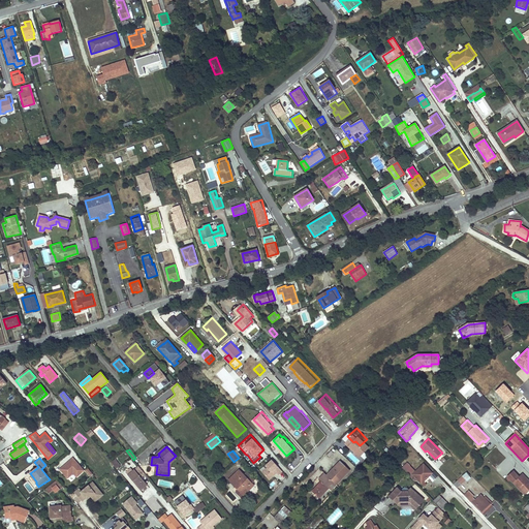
[(84,470),(72,458),(60,468),(67,477),(73,472),(76,476),(84,470)]
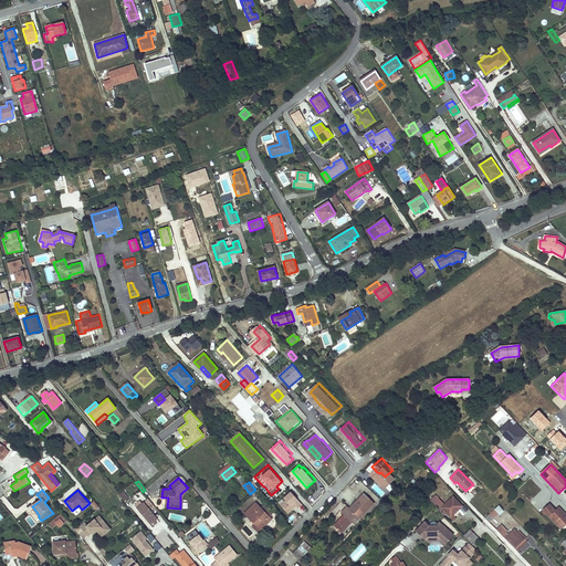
[(123,491),(119,494),(123,499),(124,501),(128,498),(123,491)]
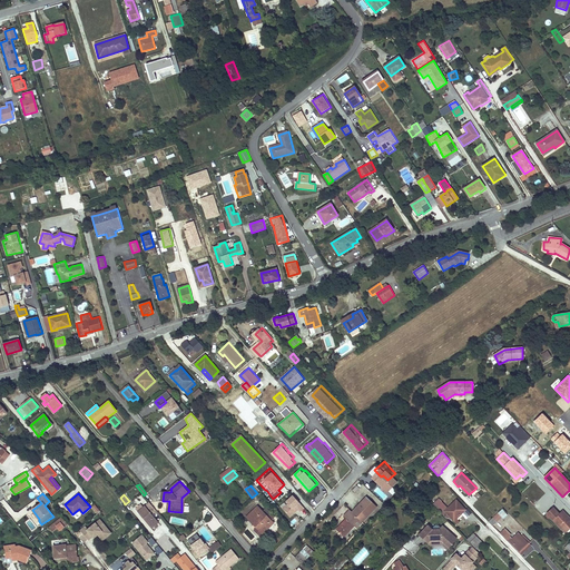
[(283,509),(291,519),(304,509),(292,497),(285,503),(287,505),(283,509)]
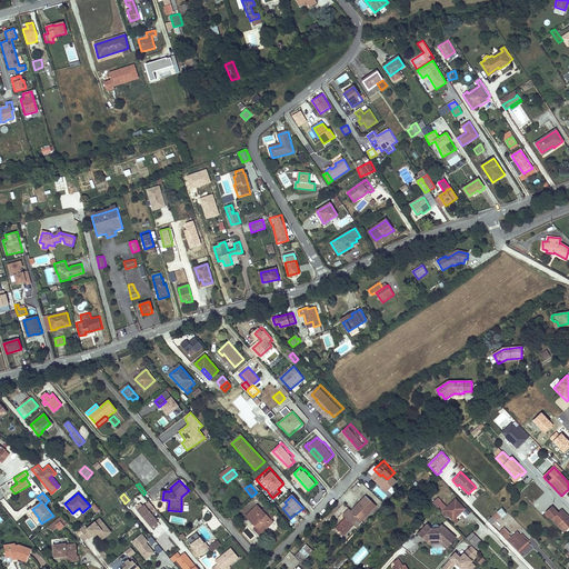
[(351,511),(349,509),(345,512),(347,516),(336,528),(343,536),(353,526),(356,528),(376,506),(366,496),(351,511)]
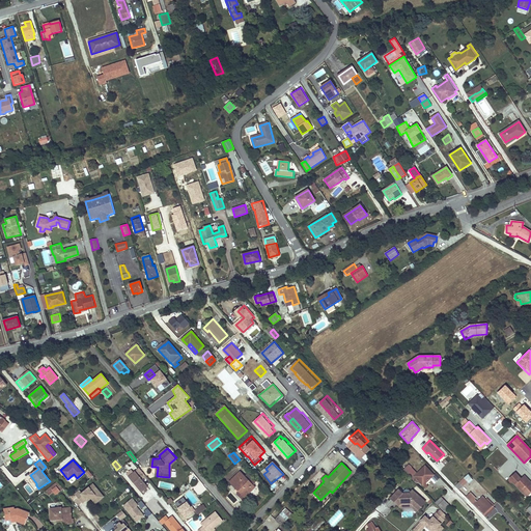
[(408,465),(403,469),(412,478),(414,476),(422,485),(432,475),(424,466),(416,474),(408,465)]
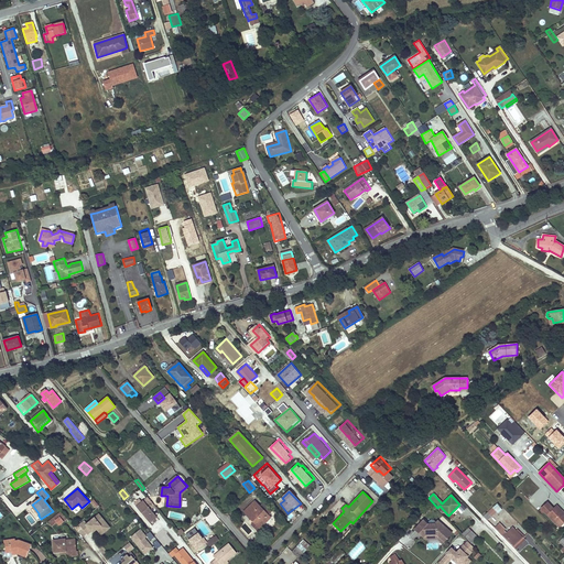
[(155,505),(148,496),(142,500),(139,503),(143,508),(140,510),(150,521),(156,516),(151,508),(155,505)]
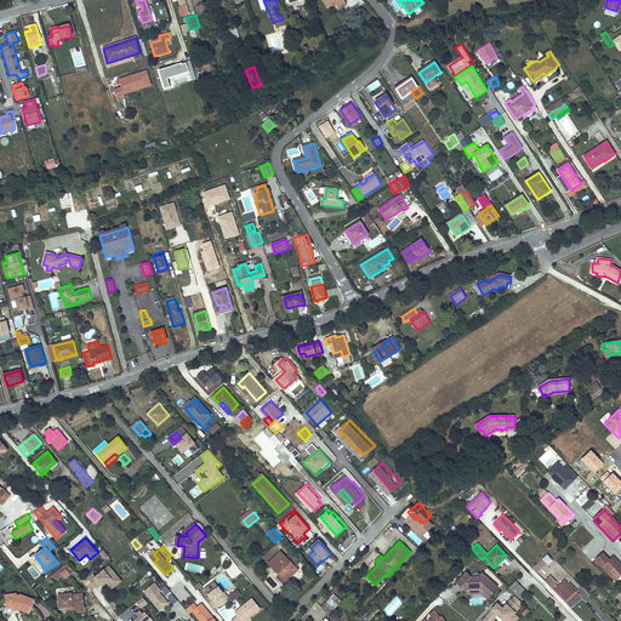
[(153,554),(157,551),(154,547),(147,553),(154,562),(158,559),(153,554)]
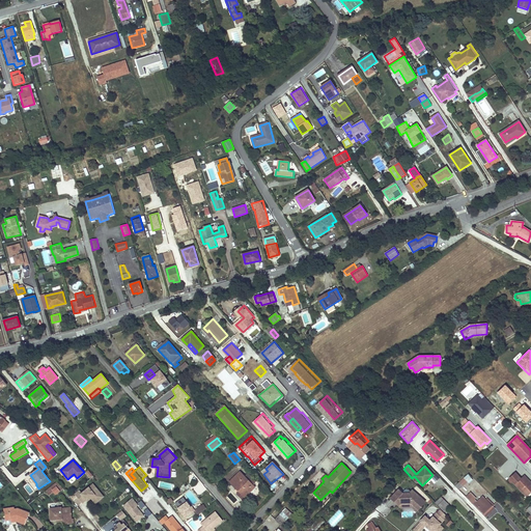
[(93,476),(88,470),(85,472),(91,478),(93,476)]
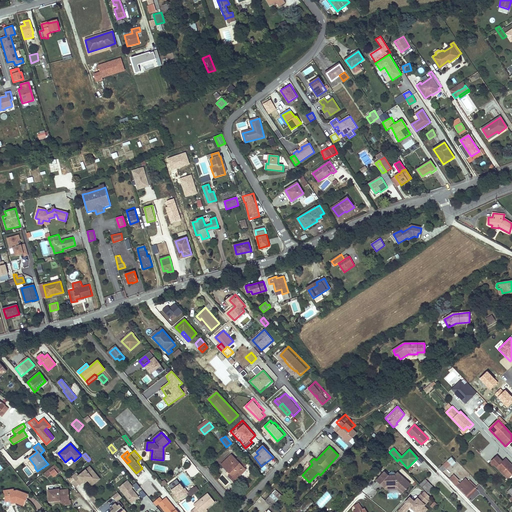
[(232,456),(223,464),(232,473),(230,474),(228,477),(233,482),(246,470),(232,456)]
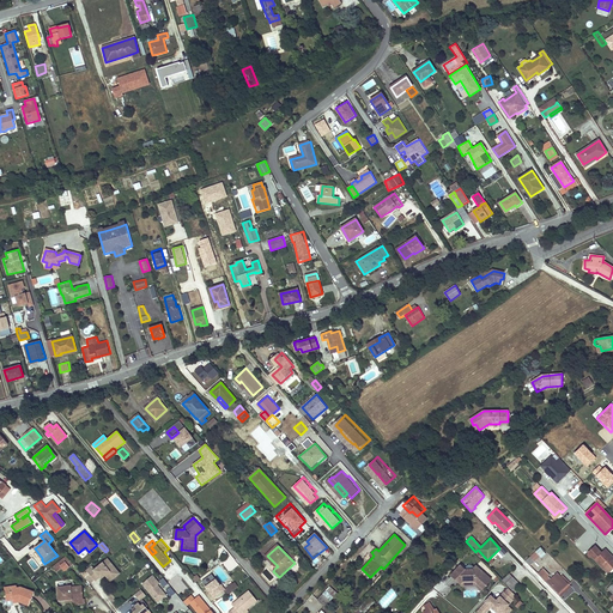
[(592,557),(596,552),(600,554),(601,553),(595,546),(588,552),(592,557)]
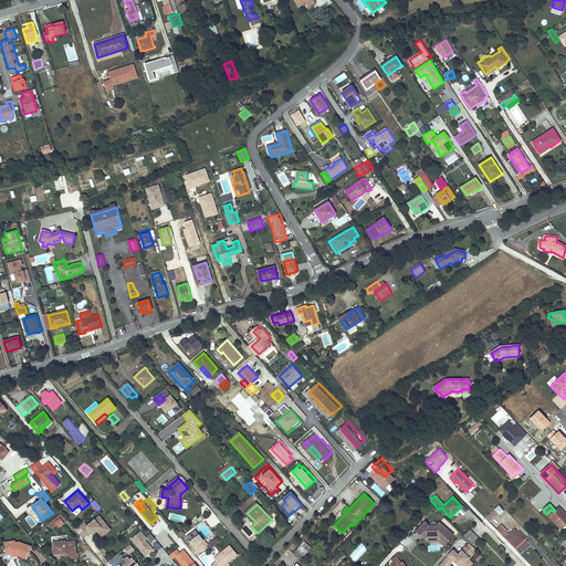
[(551,510),(546,514),(559,527),(565,522),(565,521),(565,514),(559,507),(555,511),(554,512),(551,510)]
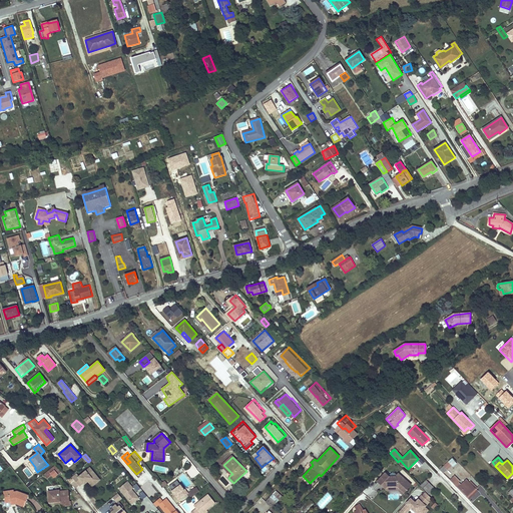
[(55,464),(44,474),(48,478),(51,475),(54,478),(61,472),(55,464)]
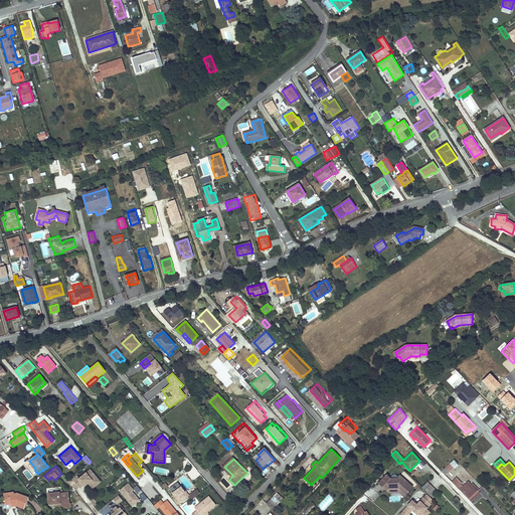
[(223,469),(231,477),(233,476),(224,467),(223,469)]
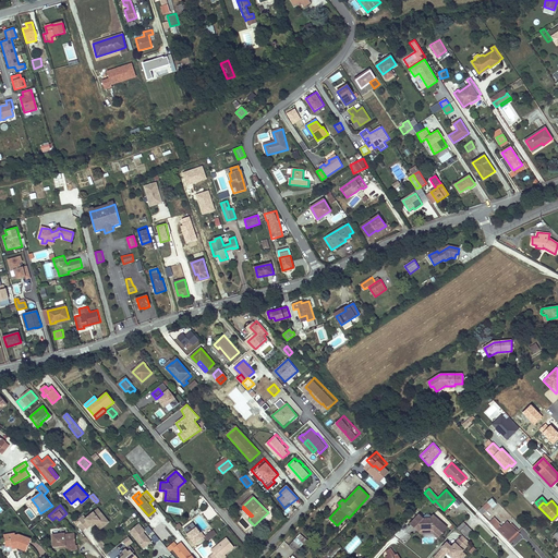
[(80,519),(87,529),(91,525),(92,526),(96,523),(98,521),(100,524),(107,519),(98,509),(86,518),(84,514),(80,519)]
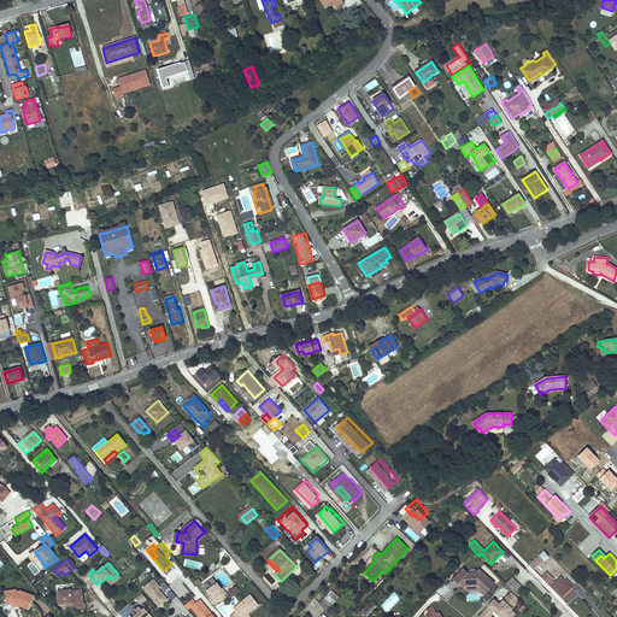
[(495,583),(480,569),(477,570),(476,573),(469,573),(464,568),(454,577),(464,587),(468,583),(480,582),(488,589),(495,583)]
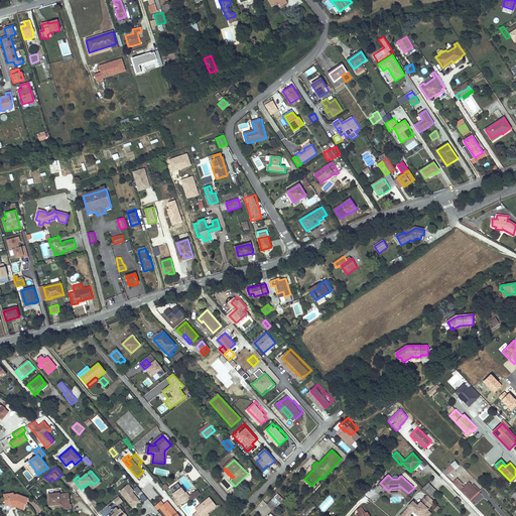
[(458,479),(454,483),(470,500),(479,492),(472,486),(469,483),(464,488),(462,485),(463,484),(458,479)]
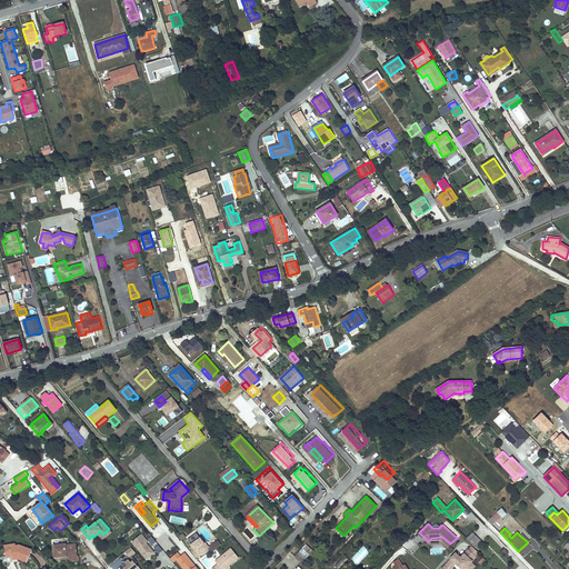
[(100,531),(98,533),(102,539),(111,532),(109,529),(102,535),(100,531)]
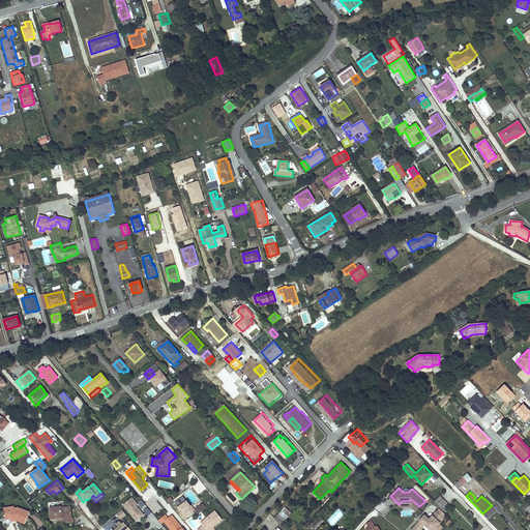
[(440,496),(434,502),(439,506),(444,501),(440,496)]
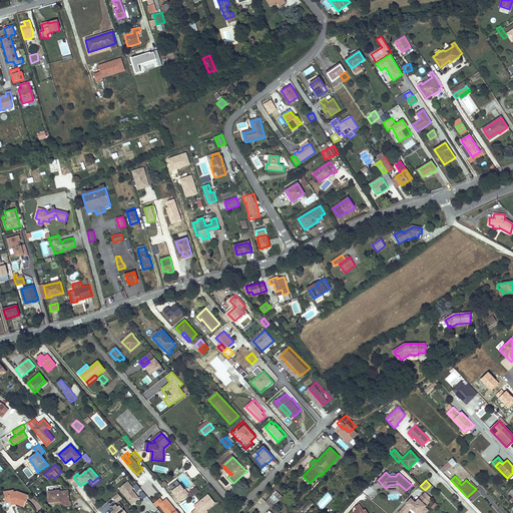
[(118,490),(132,506),(139,499),(131,491),(133,489),(127,482),(118,490)]
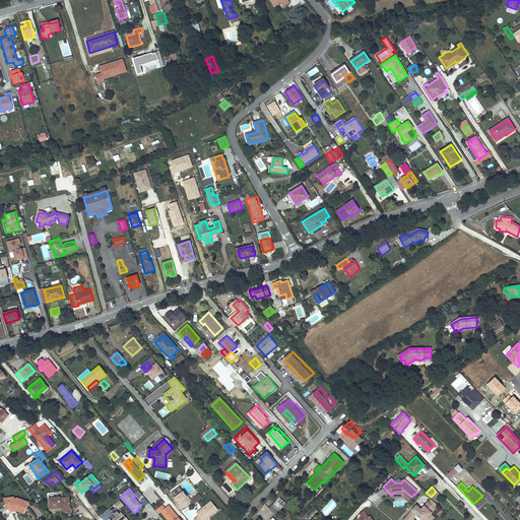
[(411,497),(404,491),(394,492),(391,495),(394,497),(405,495),(410,499),(411,497)]
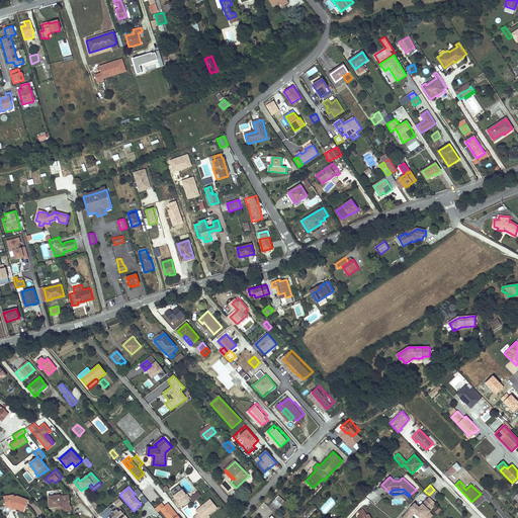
[(187,506),(202,496),(199,493),(185,502),(187,506)]
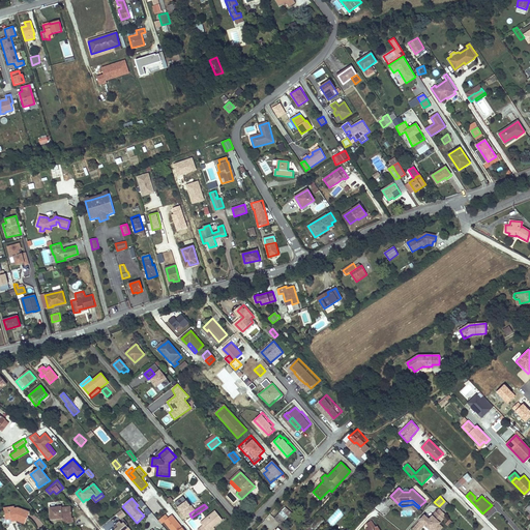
[(484,516),(493,507),(492,505),(482,513),(484,516)]
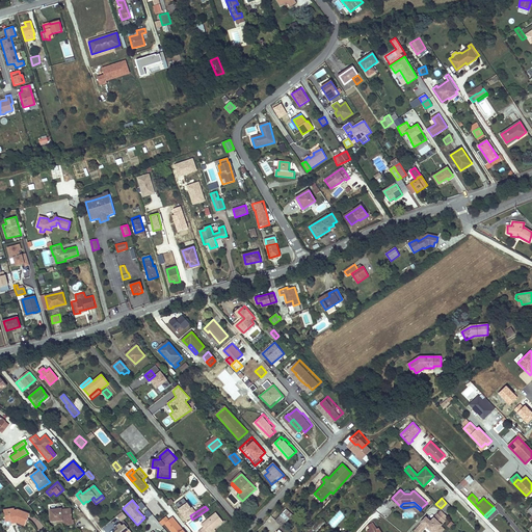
[(61,508),(50,509),(50,516),(55,521),(63,520),(64,521),(73,520),(72,508),(61,509),(61,508)]
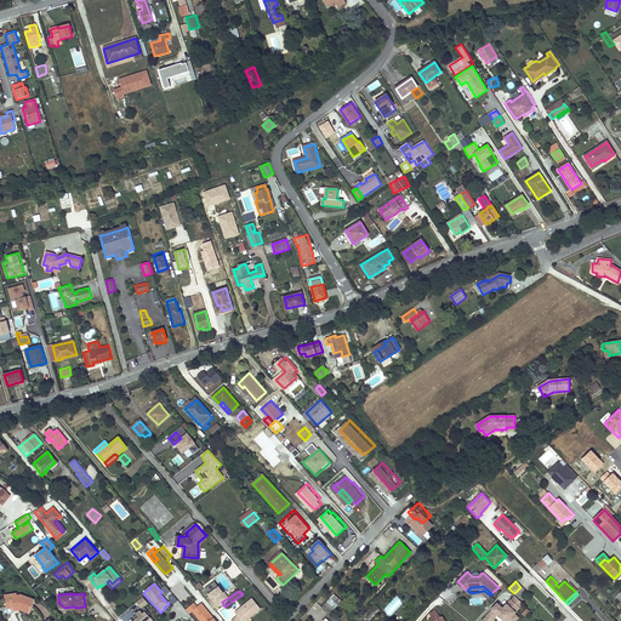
[(30,614),(35,600),(23,596),(18,597),(17,594),(6,596),(7,609),(13,609),(20,607),(22,608),(21,610),(30,614)]
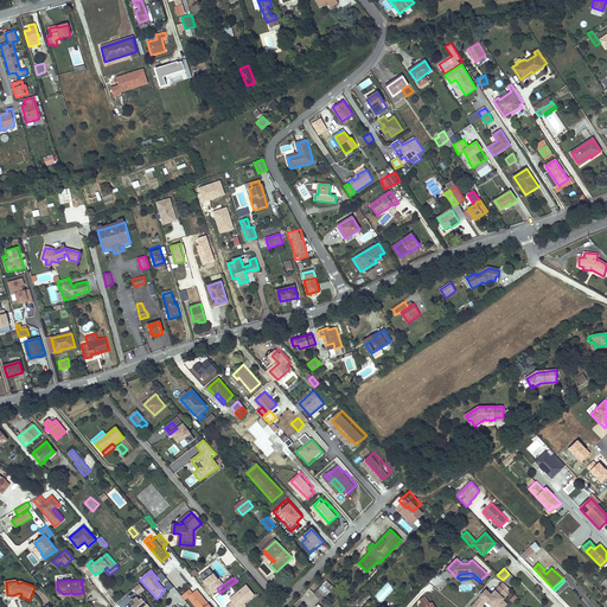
[(139,594),(145,588),(139,583),(133,589),(139,594)]
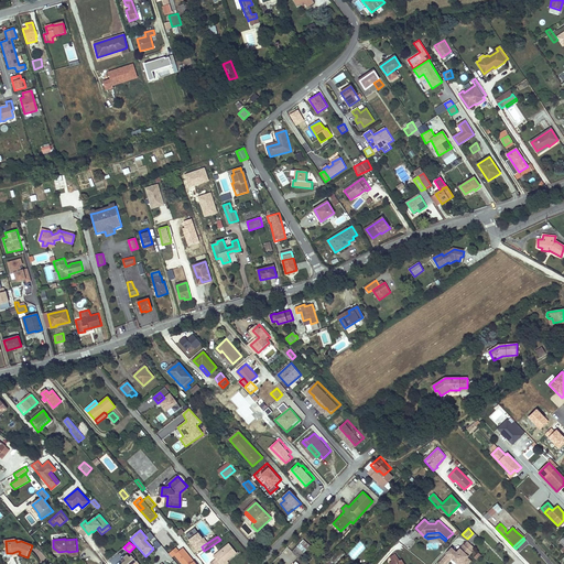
[(452,550),(438,563),(448,563),(451,562),(454,563),(469,563),(473,562),(467,559),(475,550),(466,543),(457,553),(452,550)]
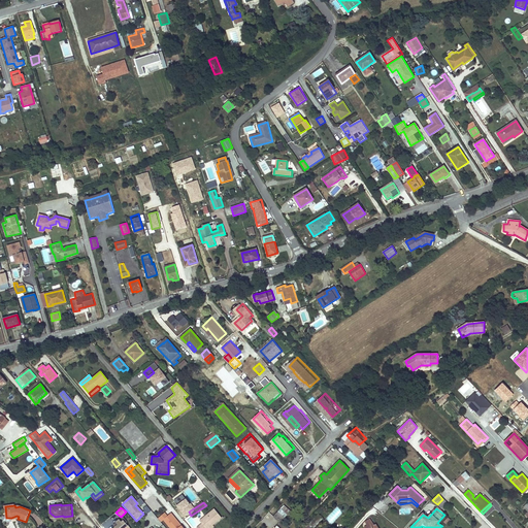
[(224,520),(216,509),(201,523),(204,525),(200,527),(216,527),(224,520)]
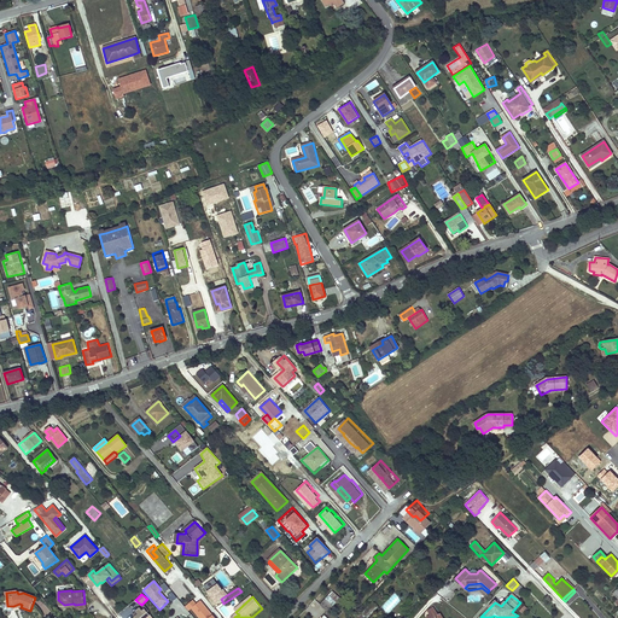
[(325,599),(320,604),(327,611),(332,606),(325,599)]
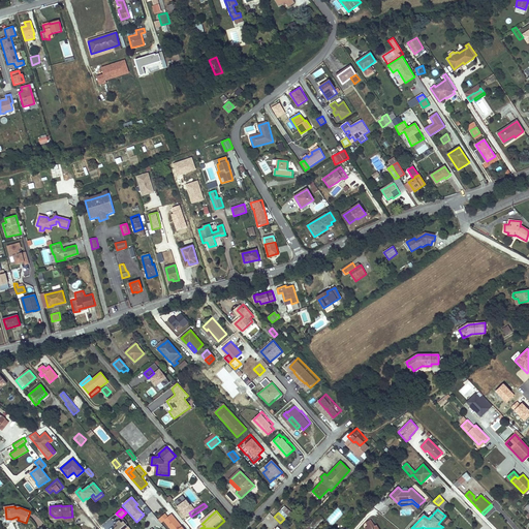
[(318,516),(310,525),(314,528),(323,520),(318,516)]
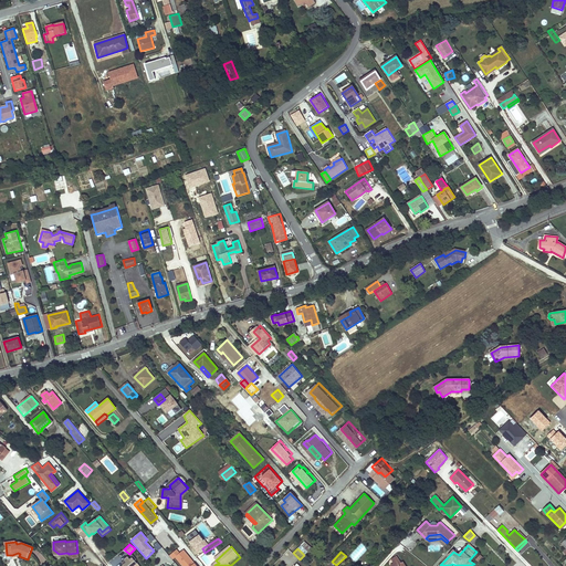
[(394,563),(390,565),(405,565),(402,562),(400,563),(396,555),(391,558),(394,563)]
